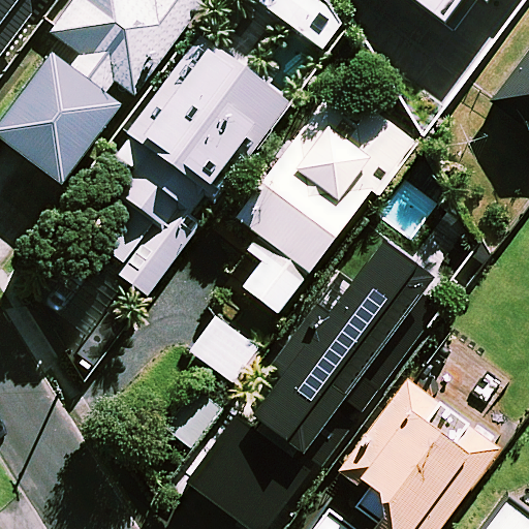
[(119,83),(132,93),(203,0),(76,0),(43,43),(55,52),(0,121),(0,132),(63,181),(123,104),(110,94),(119,83)]
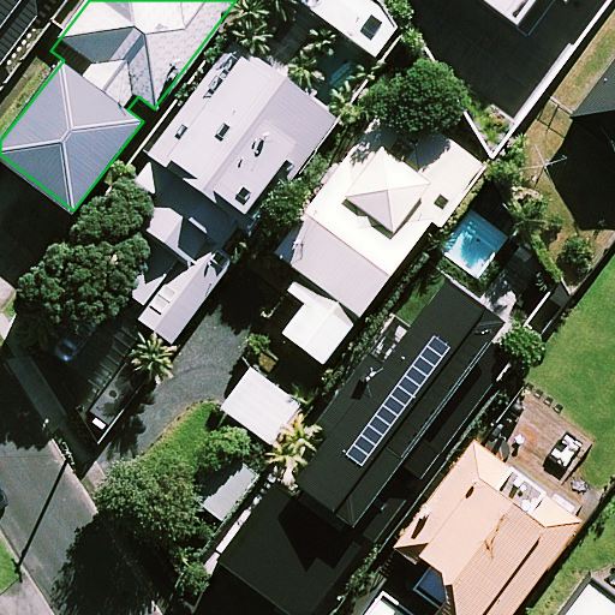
[(0,0),(0,23),(17,0),(0,0)]
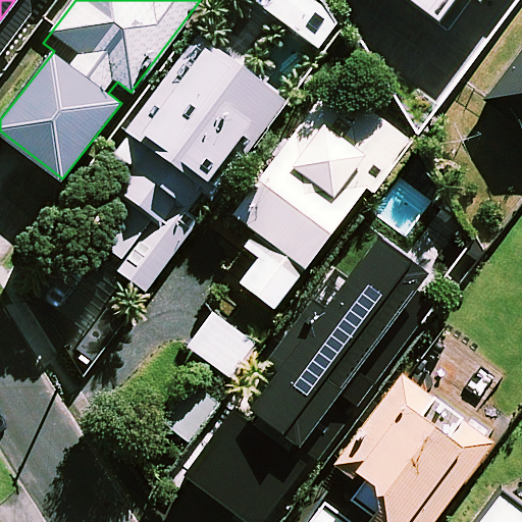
[(307,7),(298,0),(244,0),(115,150),(135,166),(118,185),(160,219),(137,247),(160,265),(193,226),(187,220),(267,124),(242,103),(302,32),(293,23),(307,7)]
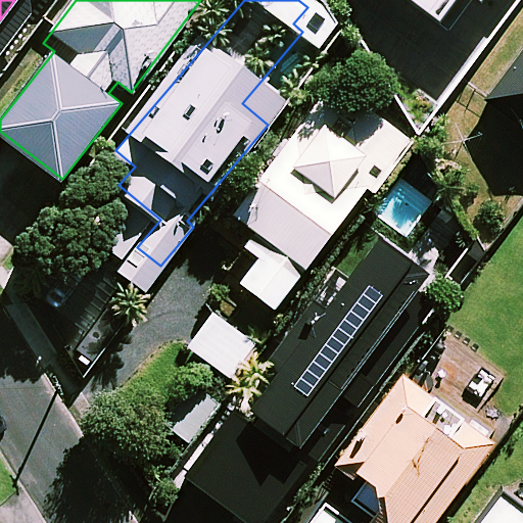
[(403,0),(461,43),(482,15),(500,29),(521,0),(403,0)]
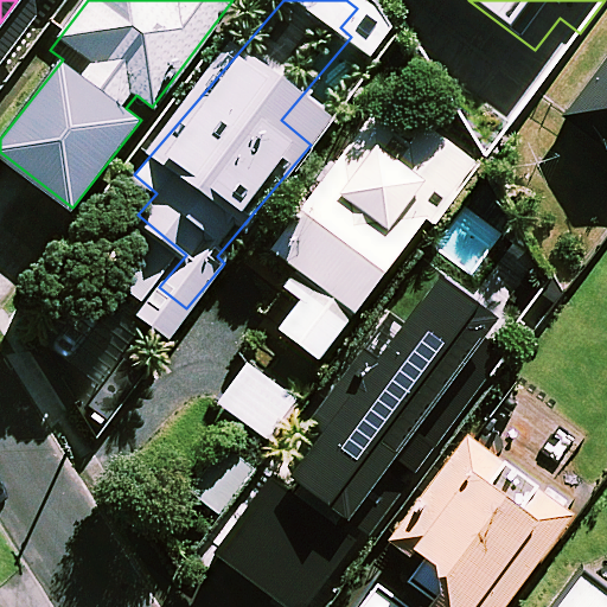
[(606,61),(566,114),(606,146),(606,61)]
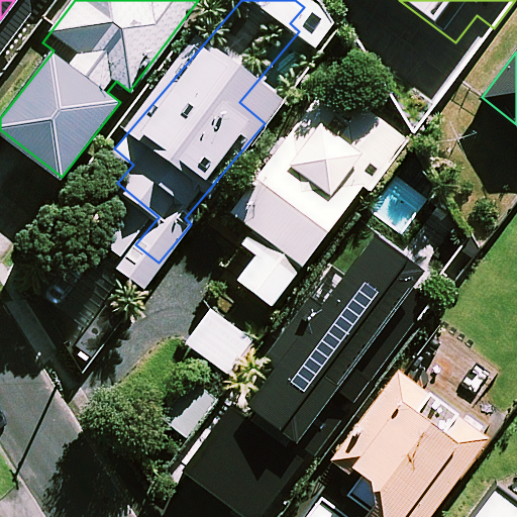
[(238,279),(273,303),(358,187),(368,194),(411,134),(367,102),(342,136),(307,110),(233,212),(253,226),(240,244),(255,255),(238,279)]
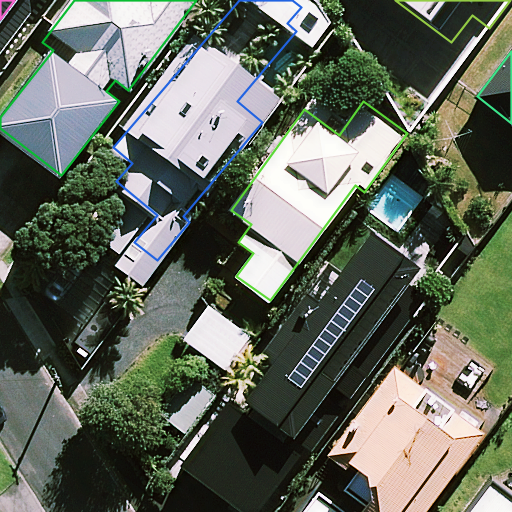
[(411,284),(419,270),(377,234),(250,383),(258,391),(242,408),(234,402),(182,463),(239,511),(262,511),(298,470),(431,300),(411,284)]
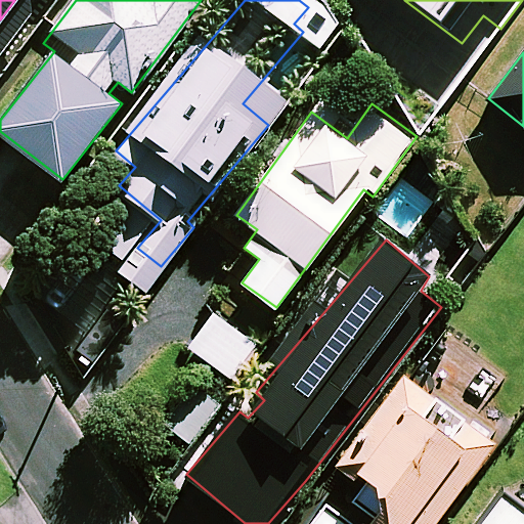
[(258,345),(216,311),(188,345),(231,379),(258,345)]
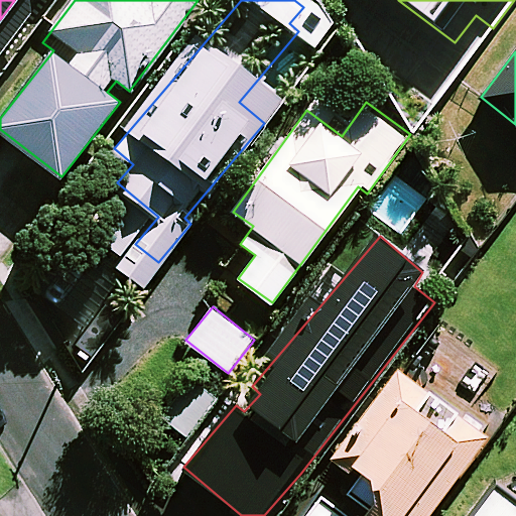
[(428,391),(399,369),(331,461),(343,469),(332,483),(306,515),(425,515),(500,416),(441,373),(428,391)]
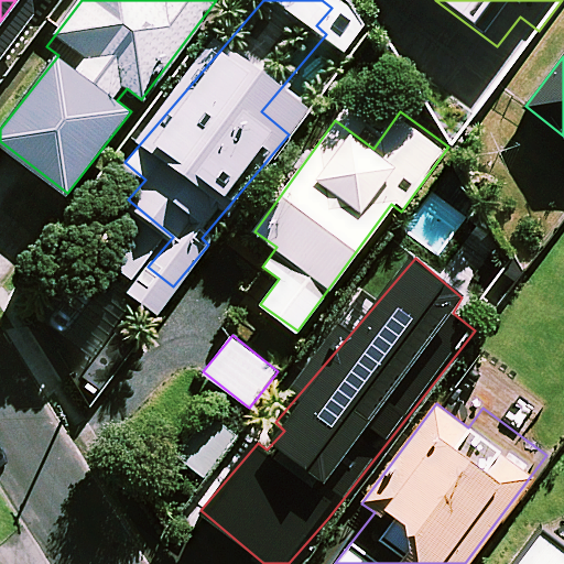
[(238,437),(214,415),(179,454),(203,476),(238,437)]
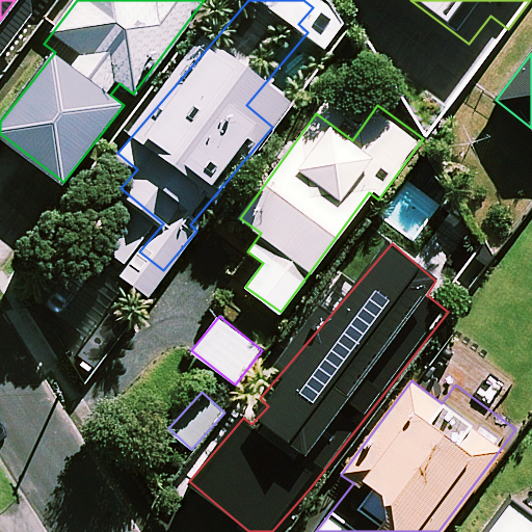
[(531,531),(531,519),(510,503),(487,531),(531,531)]
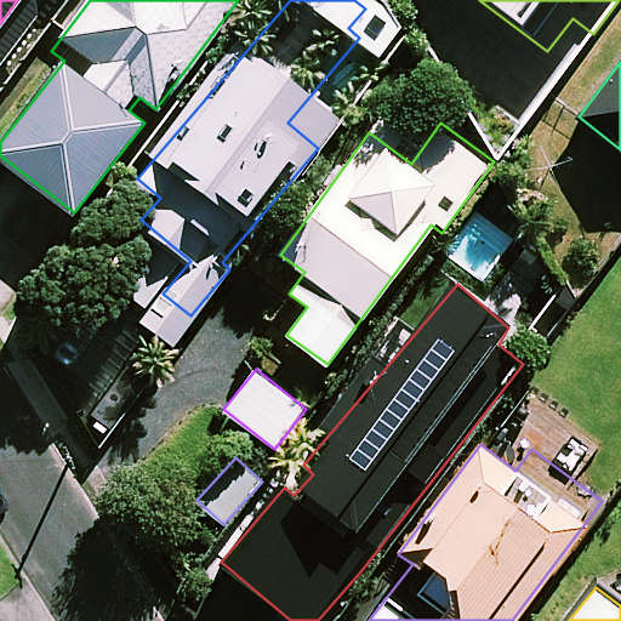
All buildings are outlined.
